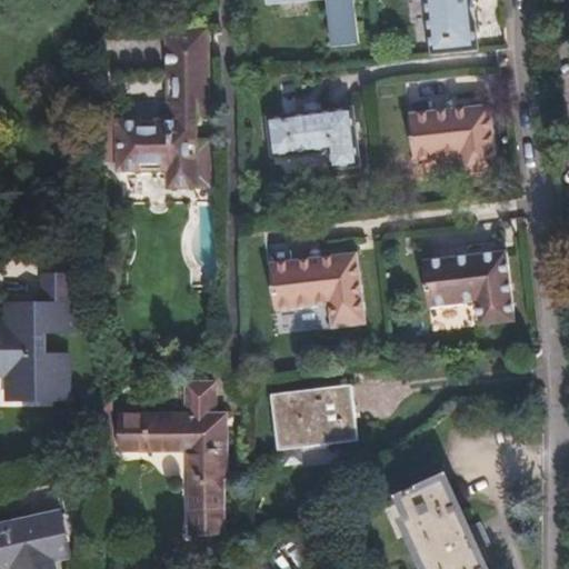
[(310,0),(270,0),(271,9),(311,6),(310,0)]
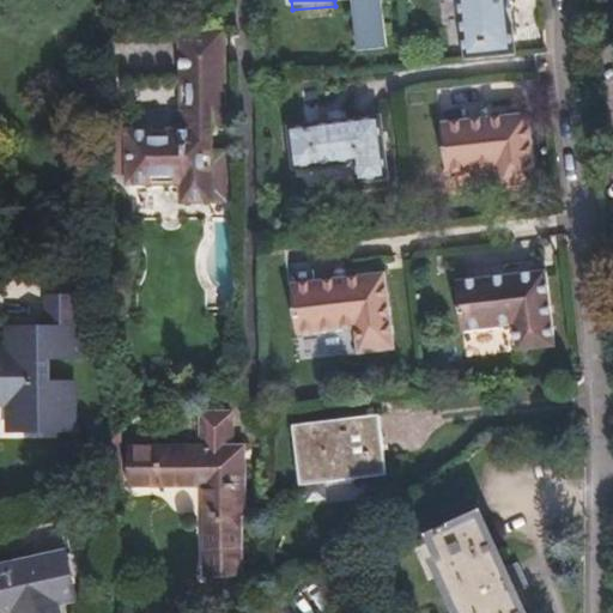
[(382,0),(334,0),(335,6),(356,4),(360,55),(388,53),(382,0)]
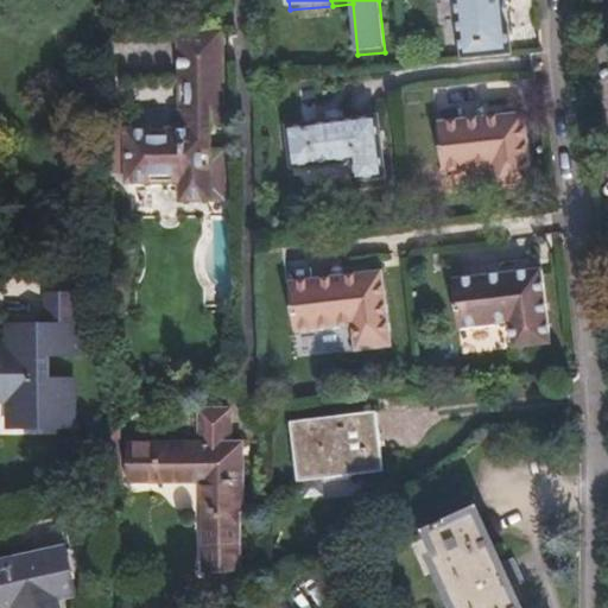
[(505,0),(439,0),(441,4),(455,2),(462,65),(513,58),(505,0)]
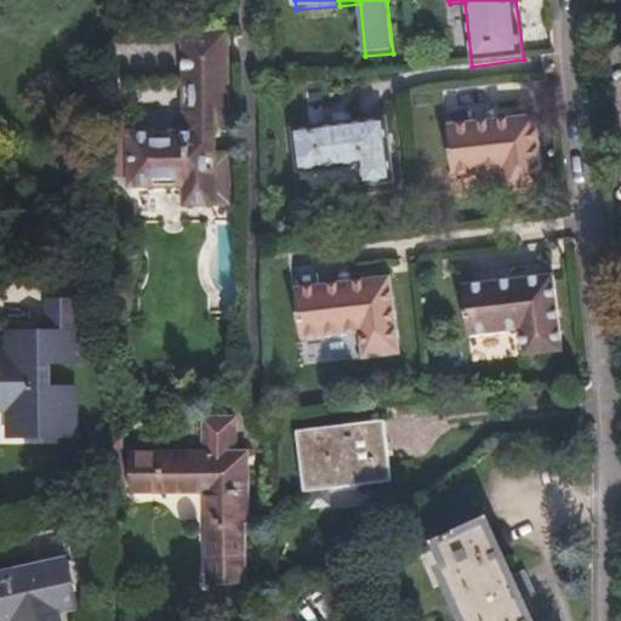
[(187,125),(132,125),(134,177),(186,177),(186,198),(216,198),(216,194),(231,194),(231,159),(218,159),(218,107),(229,107),(228,26),(187,26),(187,125)]
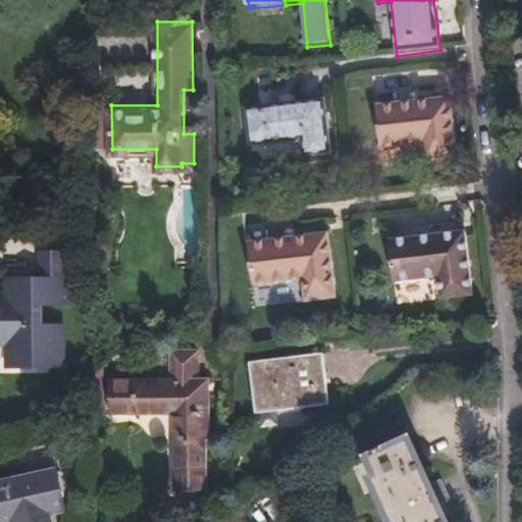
[(451,100),(377,108),(383,151),(424,147),(426,166),(459,163),(451,100)]
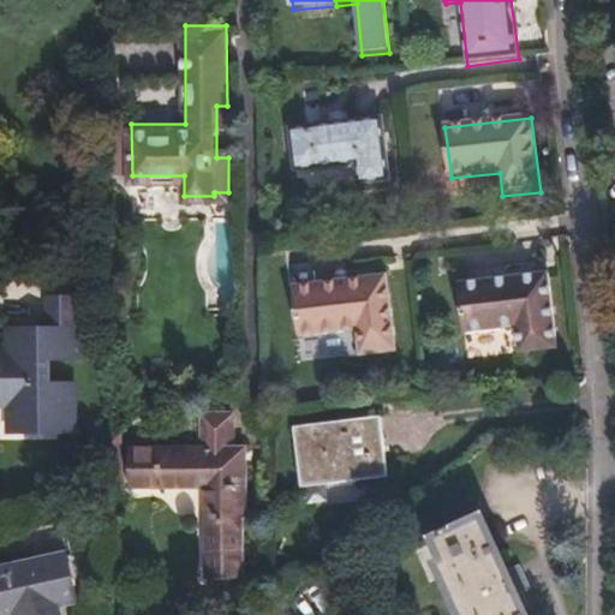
[(383,130),(347,133),(350,173),(360,172),(363,191),(389,189),(383,130)]
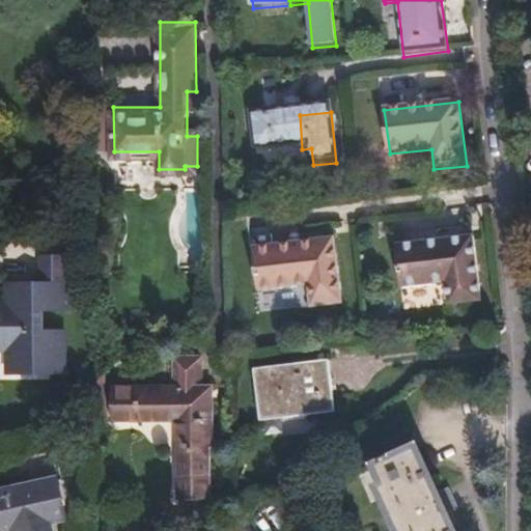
[(302,149),(300,115),(255,120),(258,155),(302,149)]
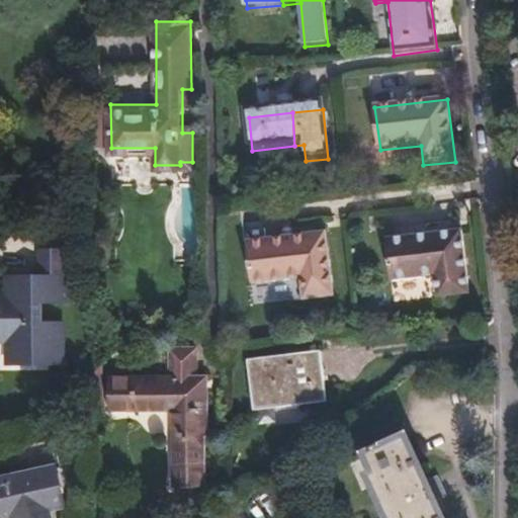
[(460,229),(386,239),(392,280),(433,275),(436,298),(469,293),(460,229)]
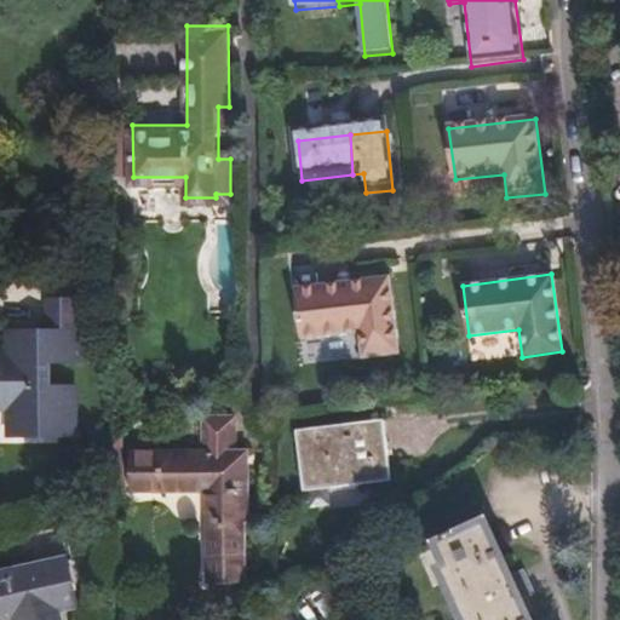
[(394,279),(362,282),(368,360),(403,356),(394,279)]
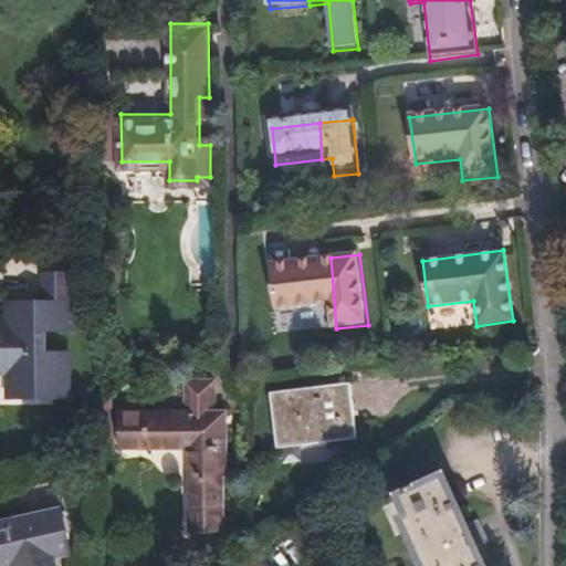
[(336,328),(331,258),(272,264),(279,312),(332,305),(334,329),(336,328)]
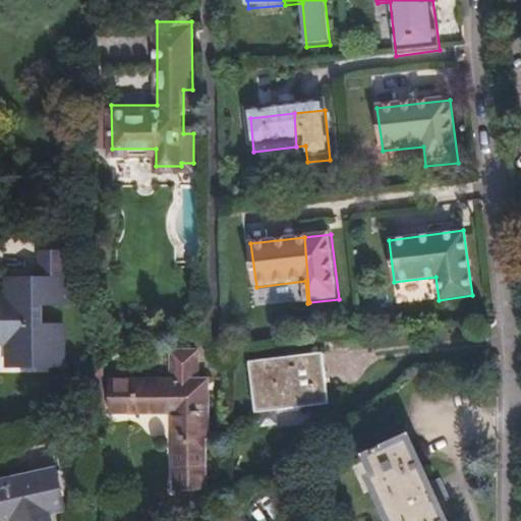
[(5,295),(0,294),(0,343),(9,343),(10,366),(67,365),(65,317),(44,314),(44,301),(75,302),(74,249),(45,250),(44,272),(6,274),(5,295)]
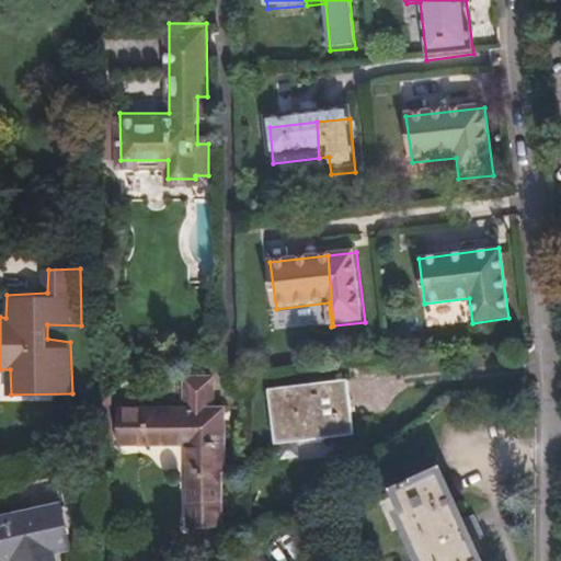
[(213,431),(213,420),(213,370),(183,370),(183,402),(118,403),(119,439),(185,439),(186,523),(221,522),(221,468),(225,468),(225,461),(227,460),(227,431),(213,431)]
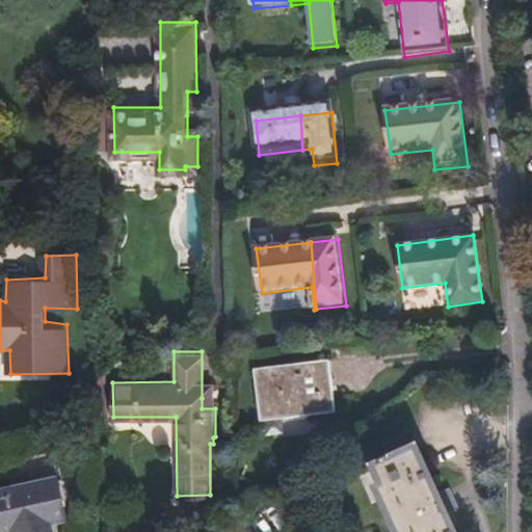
[(253,365),(253,369),(320,360),(320,356),(253,365)]
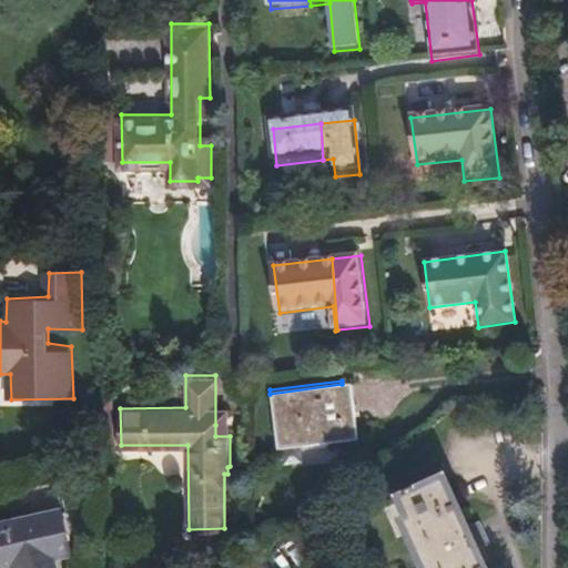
[(342,384),(346,436),(356,435),(351,383),(342,384)]
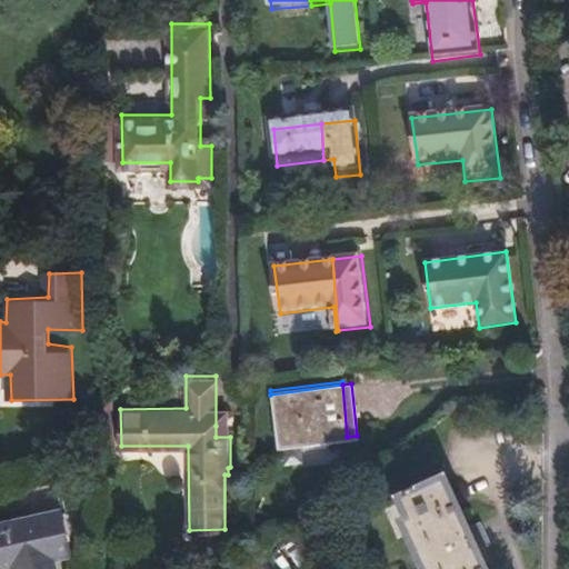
[(277,446),(347,437),(342,385),(270,395),(277,446)]
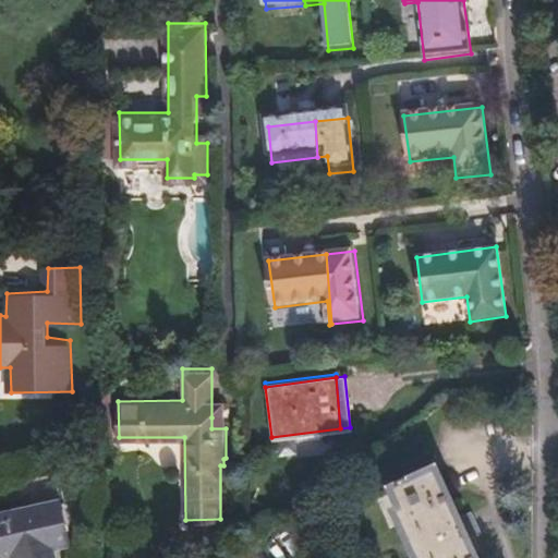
[(226,417),(211,417),(211,428),(226,428),(226,417)]
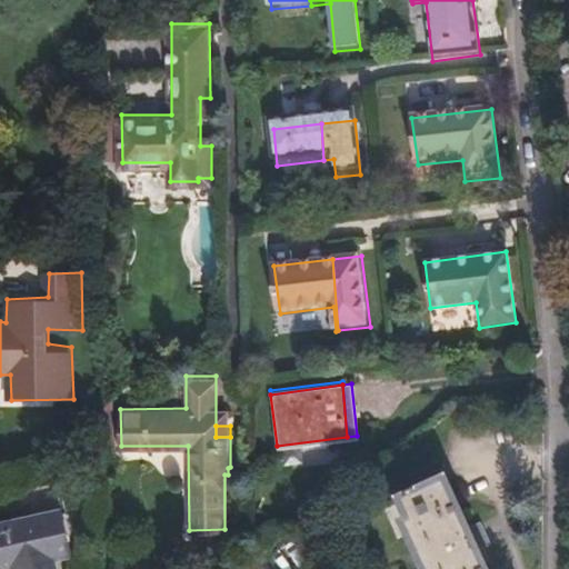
[(482,568),(475,549),(467,529),(446,479),(417,490),(416,488),(406,491),(408,495),(402,497),(410,518),(406,520),(428,568),(482,568)]
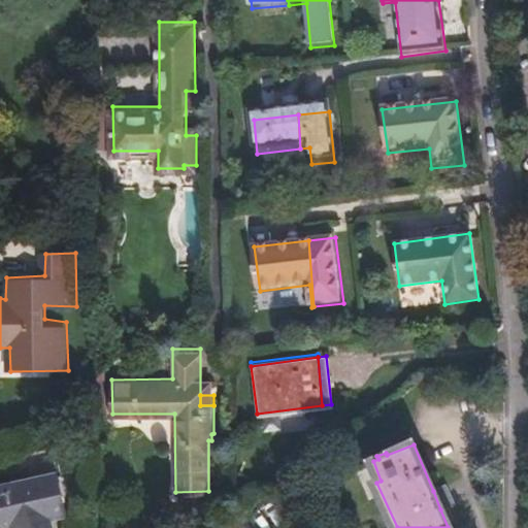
[(62,471),(0,485),(0,527),(57,527),(56,518),(72,514),(62,471)]
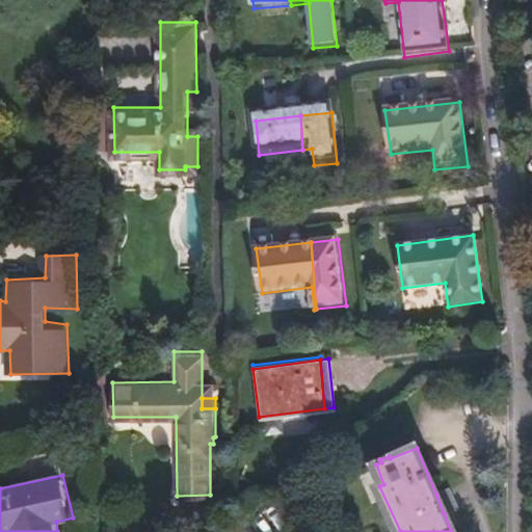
[(448,489),(436,495),(444,513),(455,509),(448,489)]
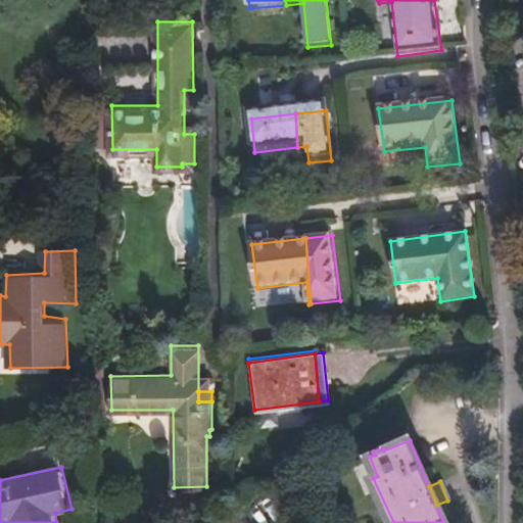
All buildings are outlined.
